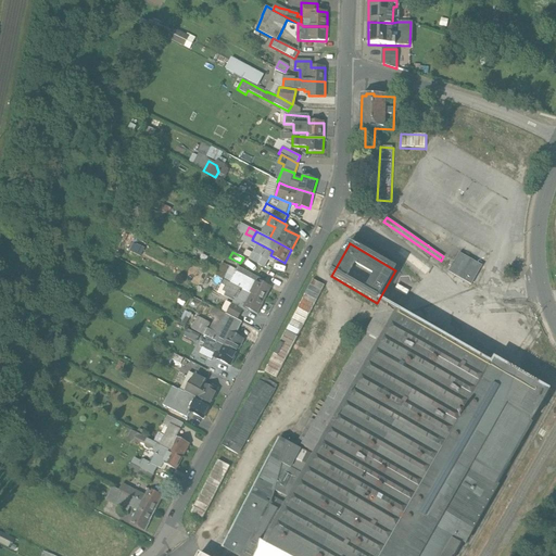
[(479,264),(459,253),(449,273),(471,286),(475,280),(470,277),(472,273),(474,274),(479,264)]
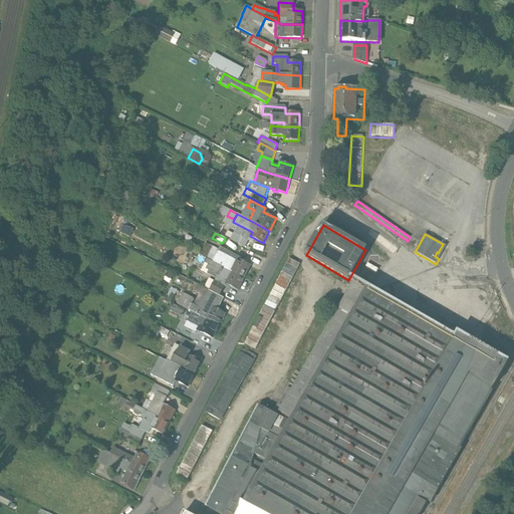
[(211,251),(203,247),(199,255),(206,259),(213,262),(218,252),(212,249),(211,251)]
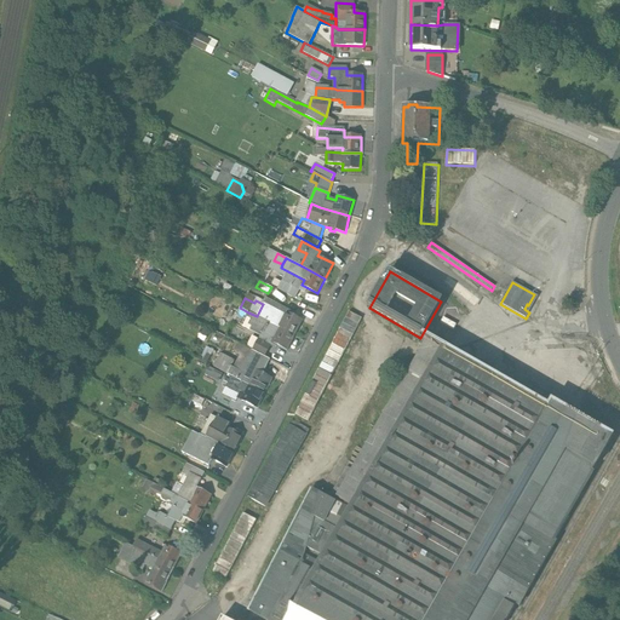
[(286,314),(286,316),(263,304),(257,316),(294,336),(302,322),(286,314)]
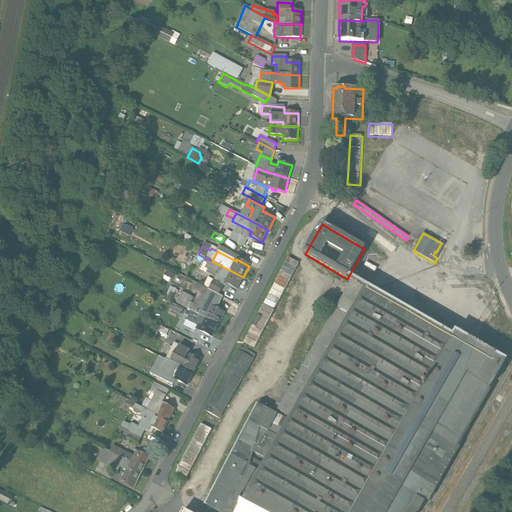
[(212,261),(205,258),(203,262),(208,265),(206,269),(219,276),(221,274),(228,277),(225,283),(237,289),(243,277),(212,261)]
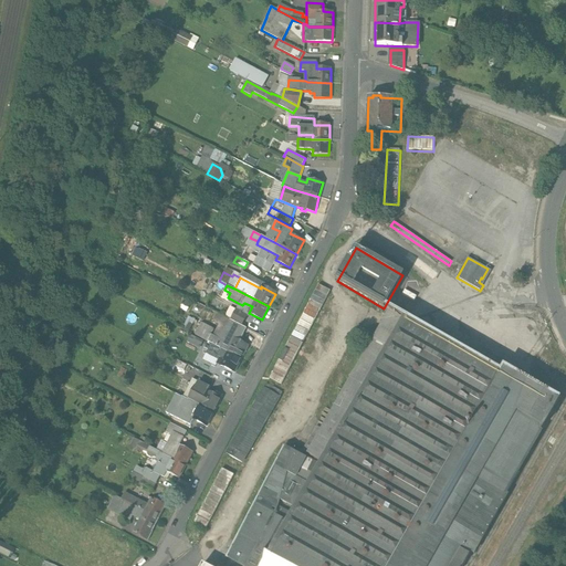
[(318,285),(269,380),(281,386),(331,292),(318,285)]
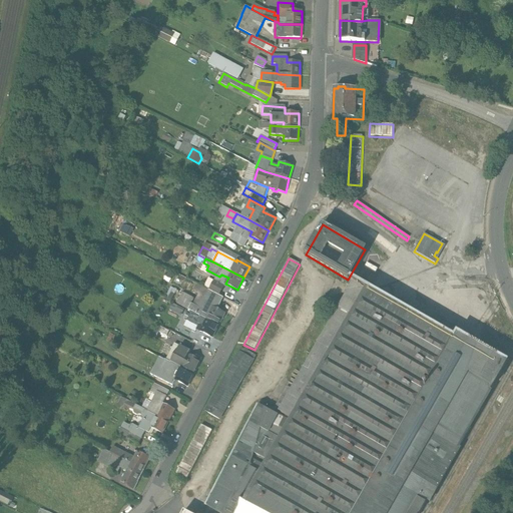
[(212,282),(208,280),(204,287),(208,290),(212,282)]
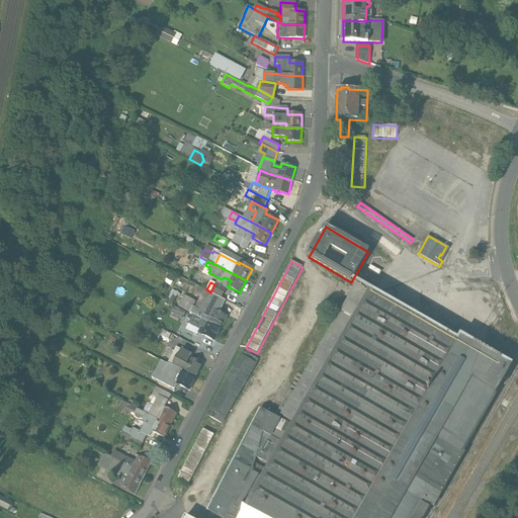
[(356,282),(280,416),(294,424),(370,290),(356,282)]
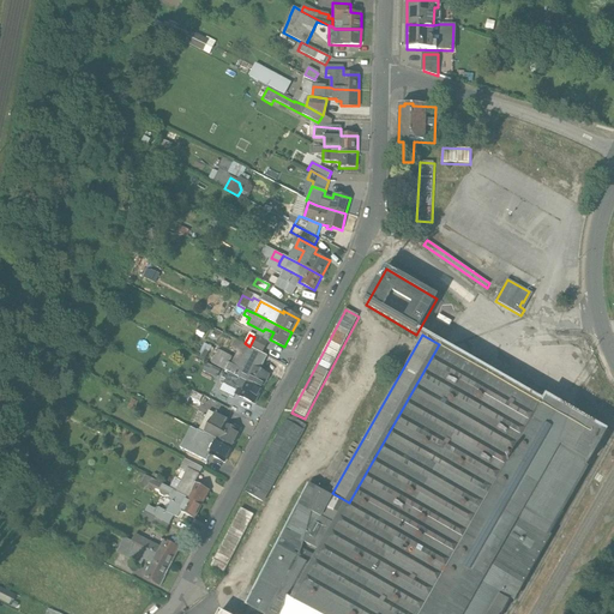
[(268,343),(256,337),(250,348),(251,348),(263,354),(268,343)]
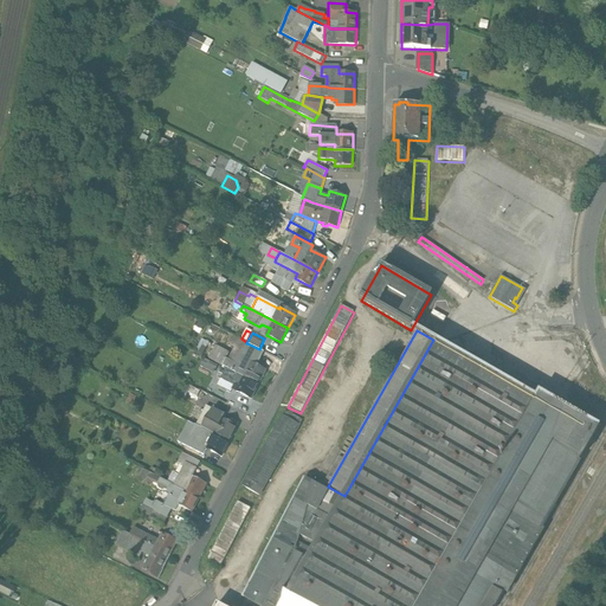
[(202,353),(208,340),(202,337),(198,350),(202,353)]
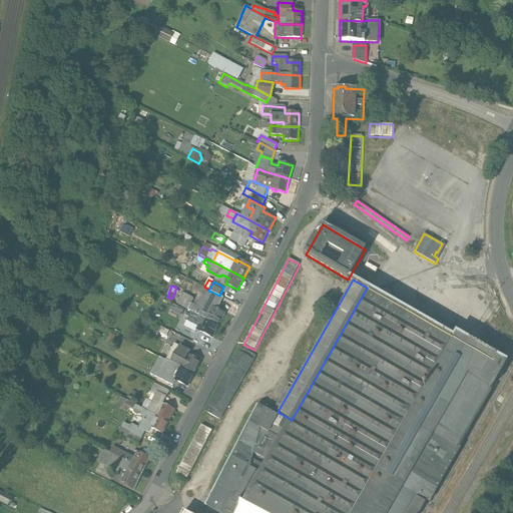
[(260,474),(236,512),(410,512),(412,511),(416,512),(421,512),(428,502),(429,502),(507,363),(458,334),(455,338),(367,288),(292,420),(260,474)]
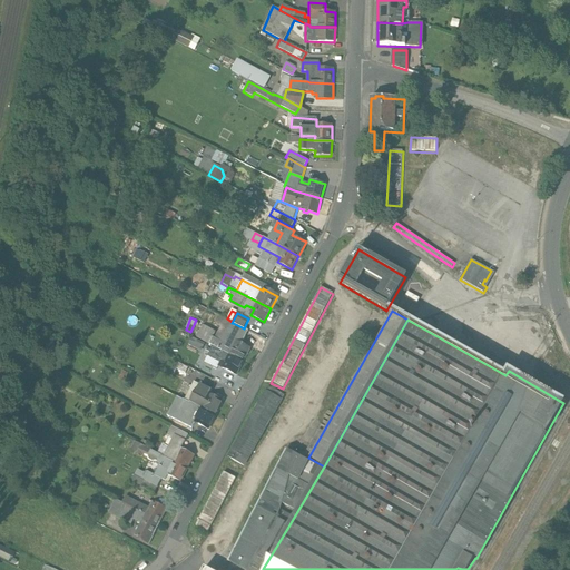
[(244,328),(233,323),(222,343),(218,351),(243,363),(249,350),(241,344),(248,331),(244,328)]
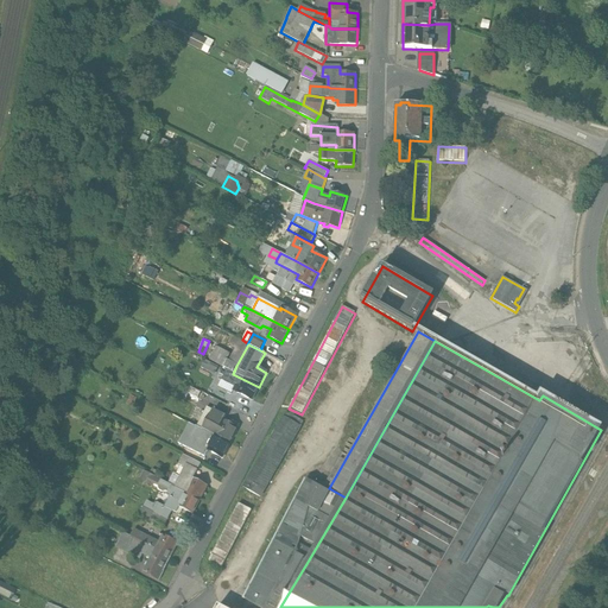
[(236,366),(226,360),(221,368),(227,371),(233,374),(236,366)]
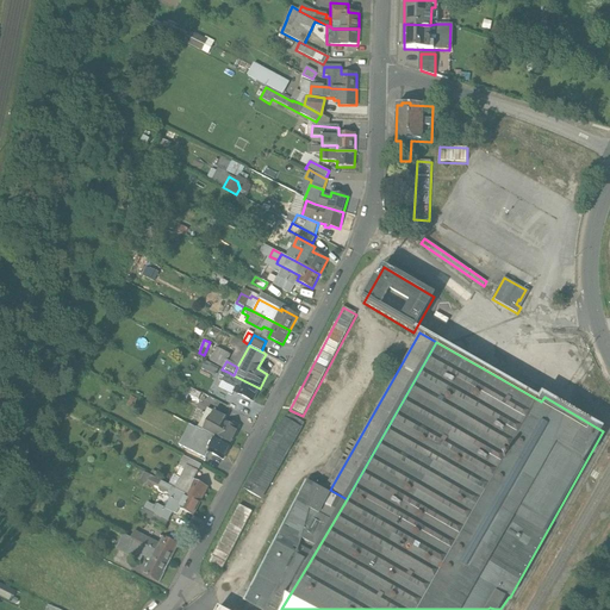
[(234,375),(228,372),(222,383),(236,388),(234,394),(253,403),(260,388),(234,375)]
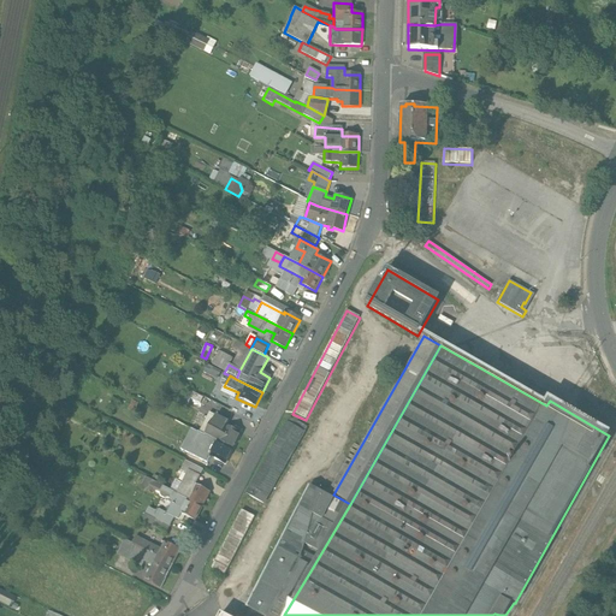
[(285,422),(244,496),(264,507),(304,433),(285,422)]
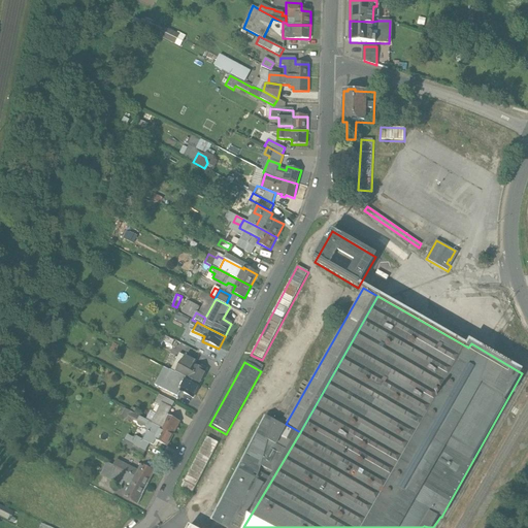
[(205,373),(192,367),(187,378),(199,385),(205,373)]
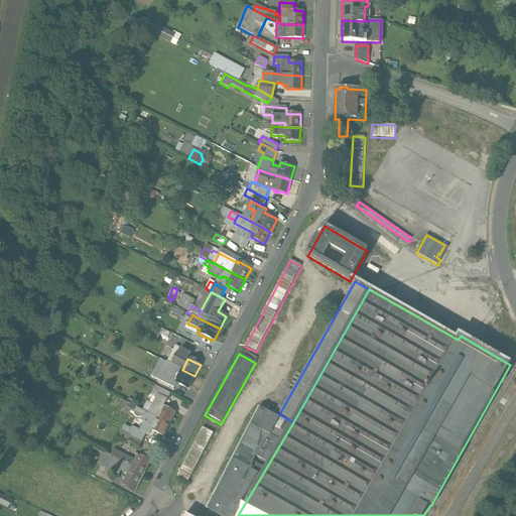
[(170,364),(162,360),(158,368),(167,373),(166,375),(172,377),(173,374),(172,374),(176,367),(170,364)]
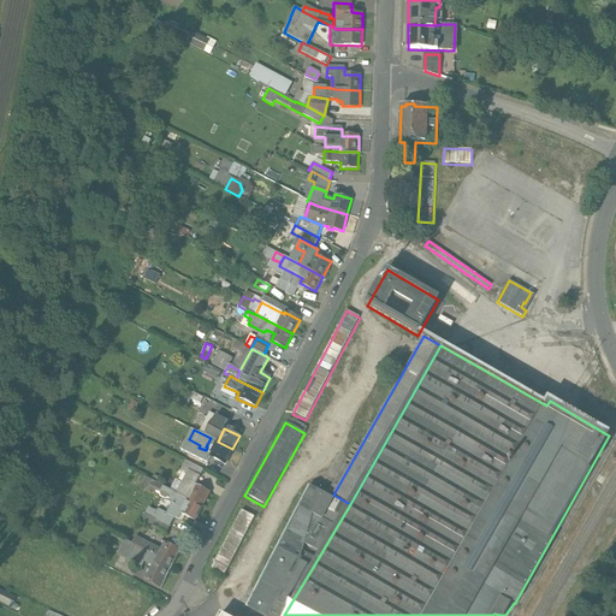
[(218,442),(211,438),(206,446),(207,446),(213,450),(209,457),(224,465),(232,449),(218,442)]
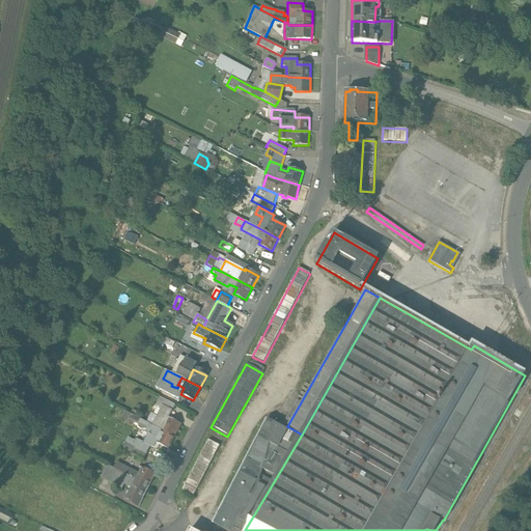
[(175,406),(160,398),(156,407),(161,410),(163,407),(172,412),(175,406)]
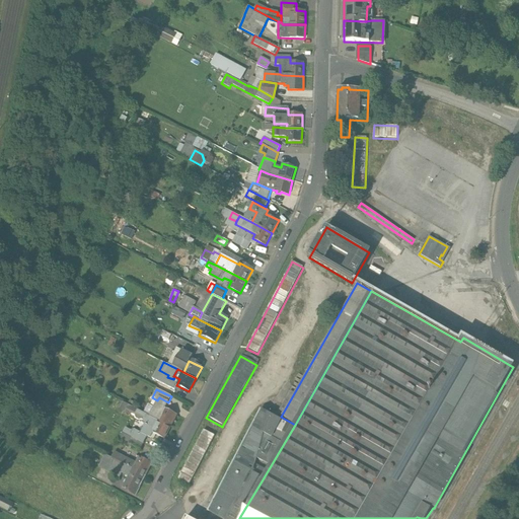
[(168,402),(159,397),(157,400),(153,409),(148,405),(144,414),(150,417),(170,428),(176,416),(164,410),(168,402)]
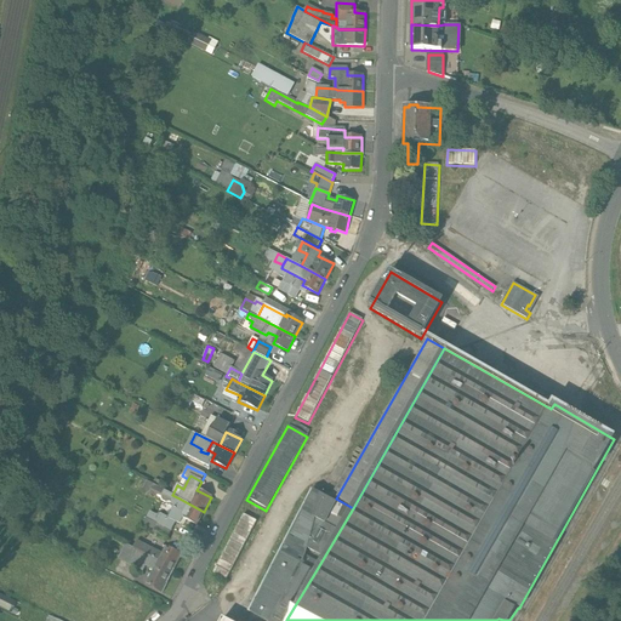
[(153,484),(147,482),(142,491),(155,497),(160,489),(153,484)]
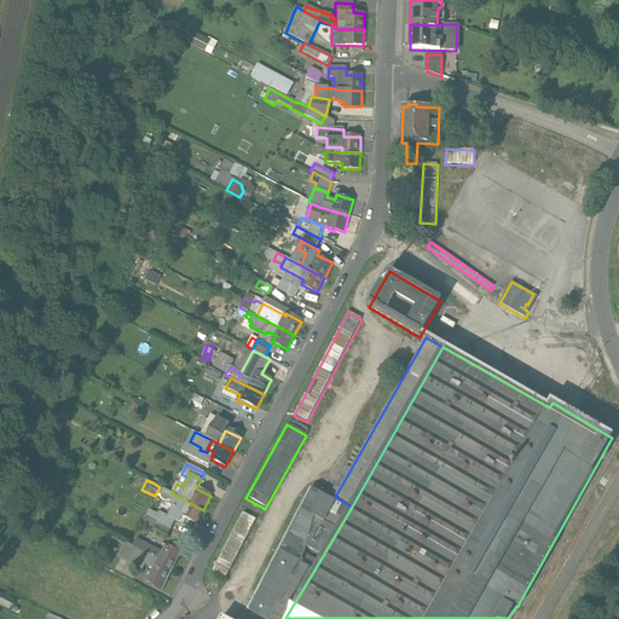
[(311,489),(249,609),(267,618),(285,618),(313,572),(301,565),(306,548),(320,556),(334,530),(336,531),(347,510),(311,489)]
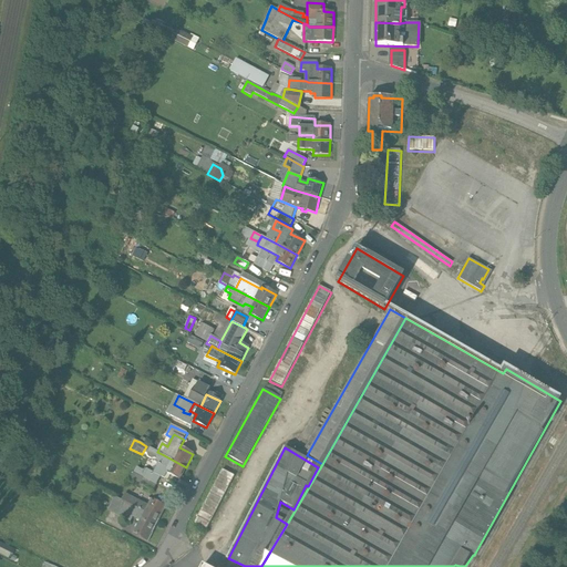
[(186,467),(164,455),(154,473),(154,474),(161,477),(164,480),(167,474),(179,481),(186,467)]
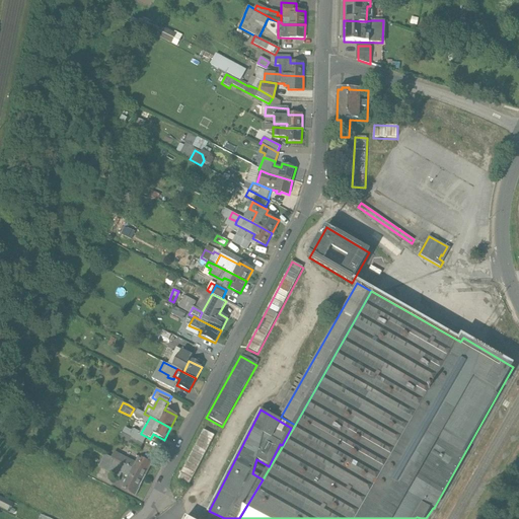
[(141,433),(136,430),(132,438),(143,444),(147,437),(141,434),(141,433)]
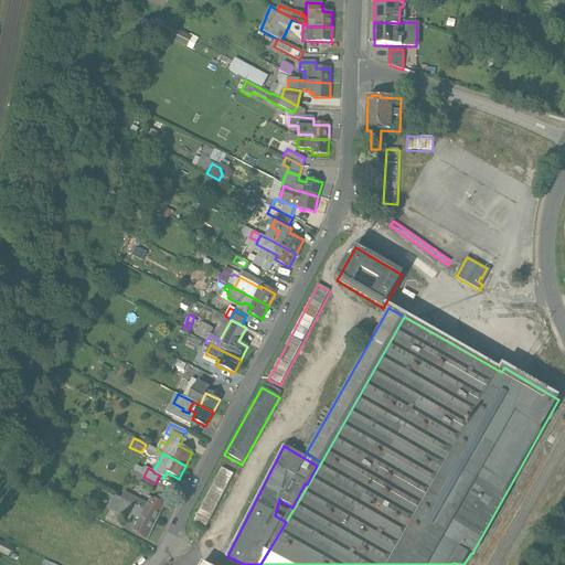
[(221,469),(193,523),(205,529),(233,476),(221,469)]
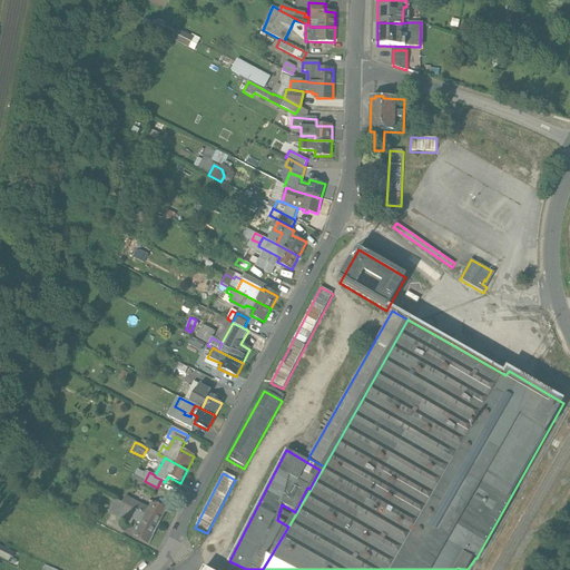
[(157,488),(145,481),(141,488),(154,494),(157,488)]
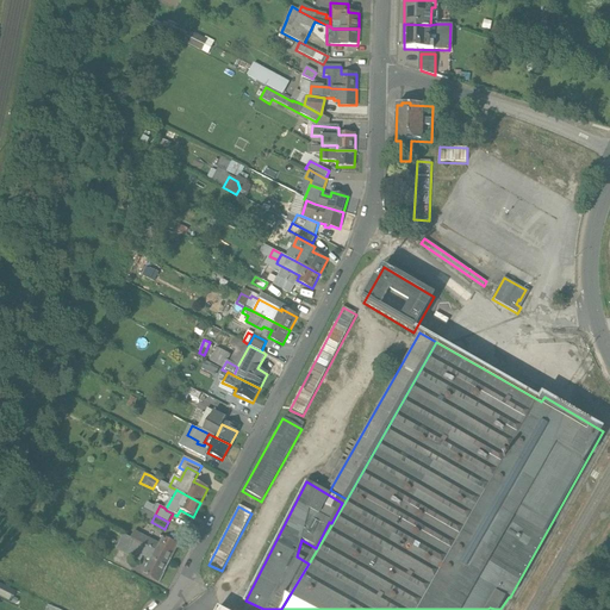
[(149,540),(135,533),(131,539),(138,542),(145,547),(149,540)]
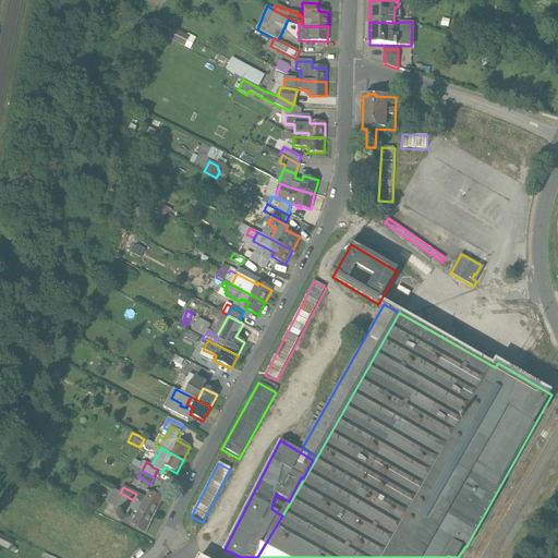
[(120,493),(114,489),(107,502),(120,509),(122,505),(126,496),(120,493)]
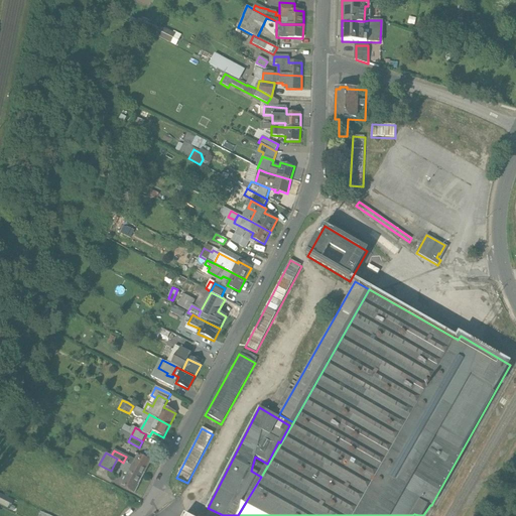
[(150,462),(138,456),(135,462),(126,457),(123,463),(144,474),(150,462)]
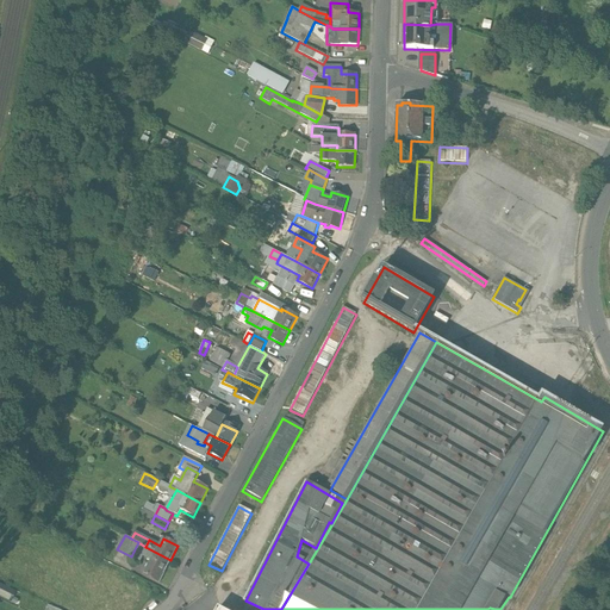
[(145,547),(138,542),(134,552),(150,561),(143,576),(159,584),(165,574),(163,573),(170,560),(145,547)]
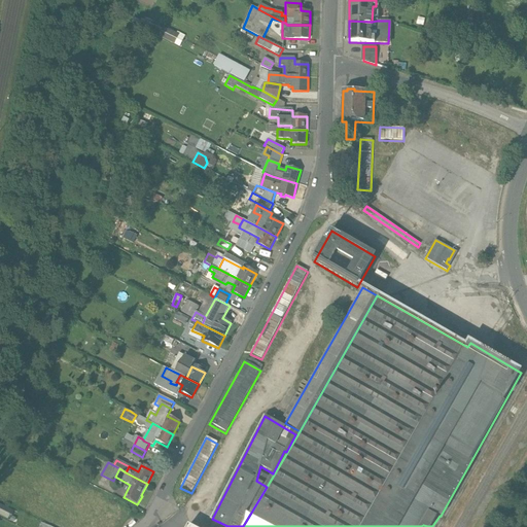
[(0,500),(0,514),(11,520),(18,510),(0,500)]
